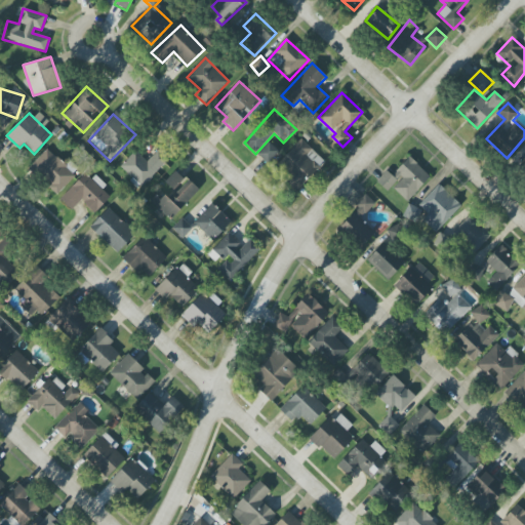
[(275,168),(299,191),(325,162),(300,139),(275,168)]
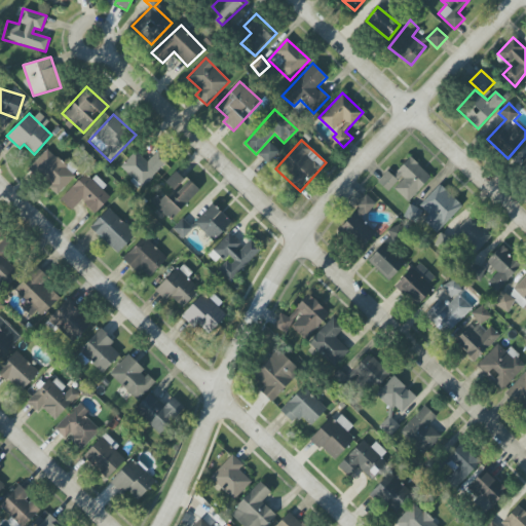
[(268,165),(280,152),(268,142),(257,155),(268,165)]
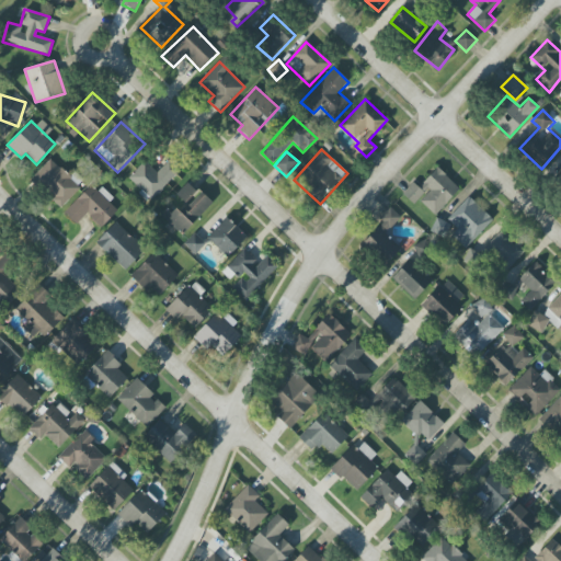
[(63,207),(86,182),(75,173),(70,178),(50,159),(32,180),(63,207)]
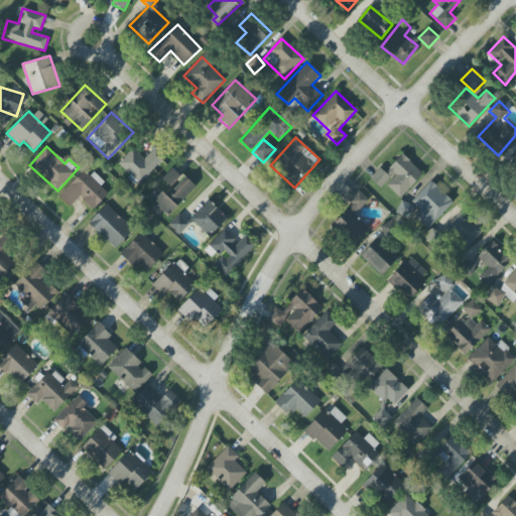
[(133,148),(117,164),(139,184),(166,156),(156,146),(144,159),(133,148)]
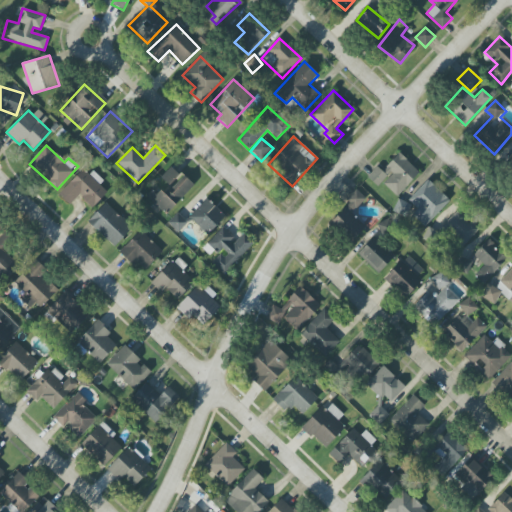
[(398,196),(420,173),(399,153),(382,171),(377,167),(368,177),(377,187),(382,182),(398,196)]
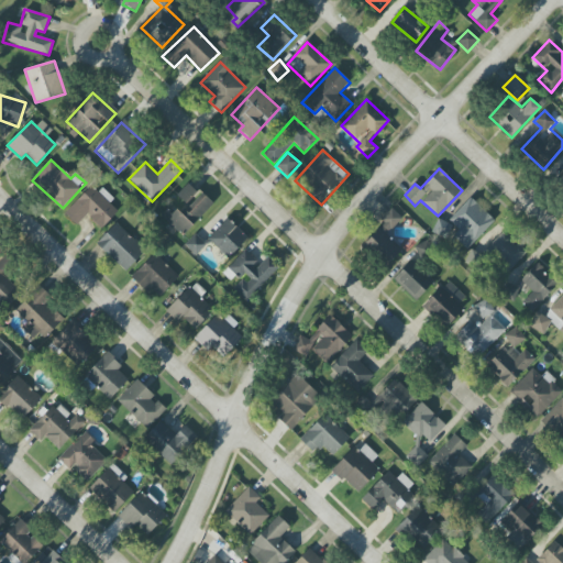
[(162,216),(183,236),(212,205),(189,183),(176,196),(185,203),(174,216),(167,210),(162,216)]
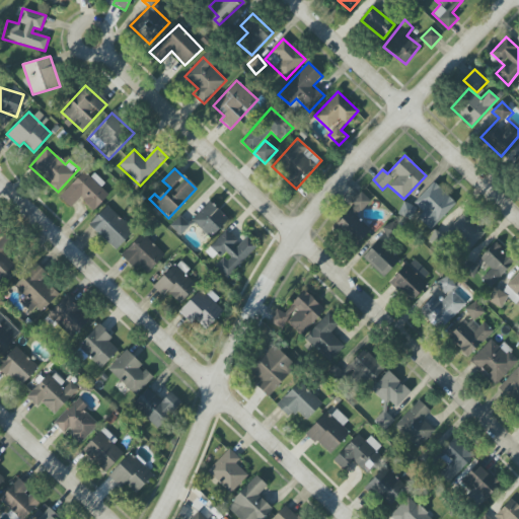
[(108,196),(101,188),(104,184),(94,173),(90,177),(84,172),(60,196),(71,208),(80,199),(92,211),(108,196)]
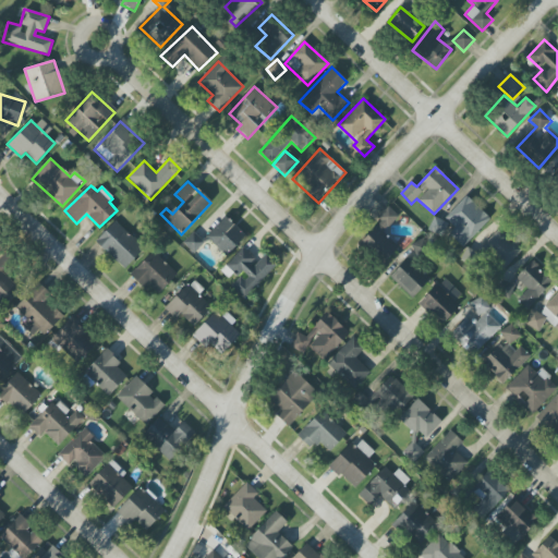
[(462,247),(490,220),(468,195),(444,218),(455,229),(449,233),(462,247)]
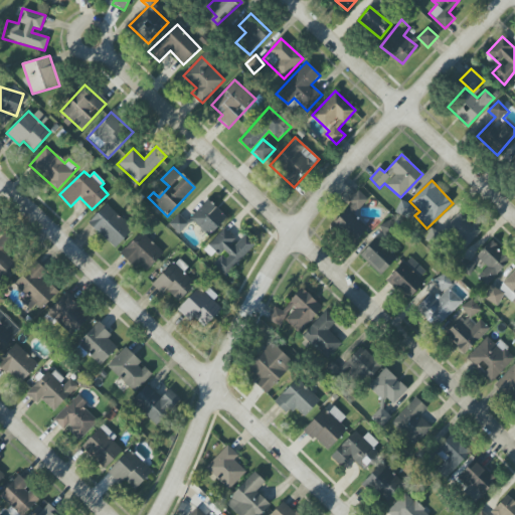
[(347,201),(356,211),(368,200),(358,190),(347,201)]
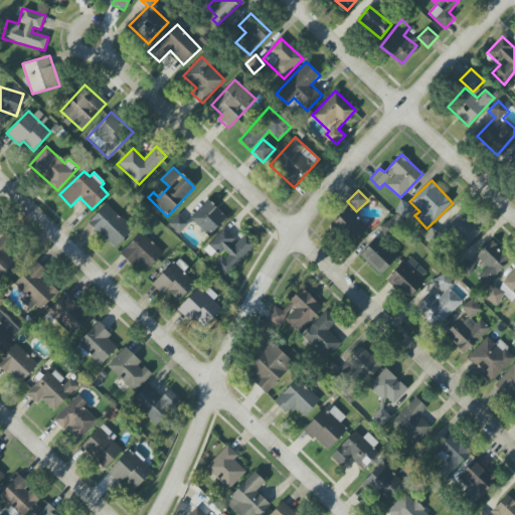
[(208,236),(226,218),(208,200),(186,221),(179,214),(169,223),(179,234),(192,220),(208,236)]
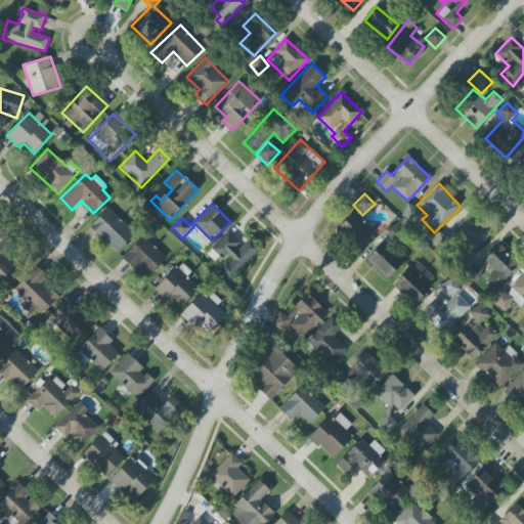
[(89,227),(117,253),(135,233),(107,208),(89,227)]
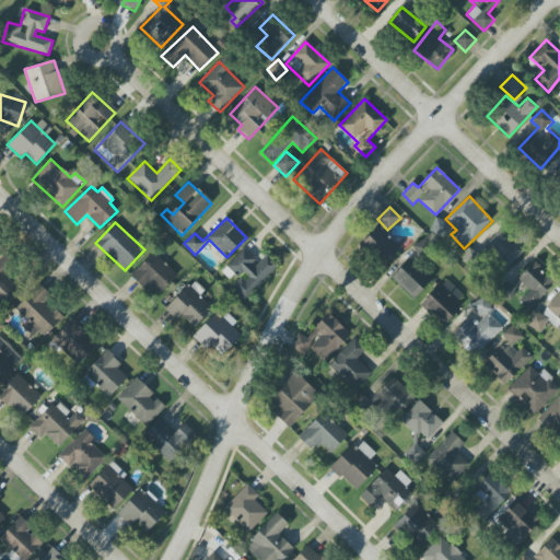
[(400,249),(380,226),(361,243),(382,266),(400,249)]
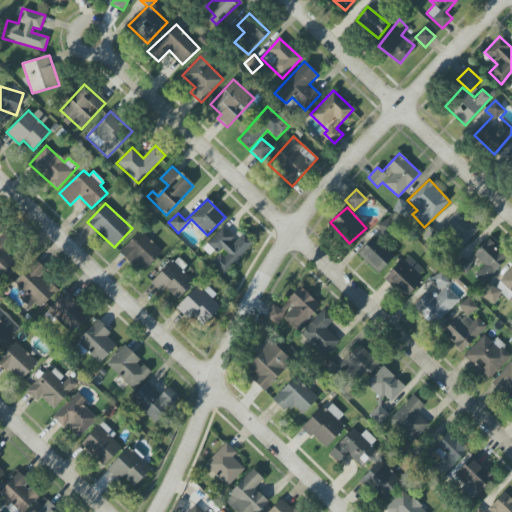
[(460,249),(479,229),(457,210),(442,227),(455,239),(452,242),(460,249)]
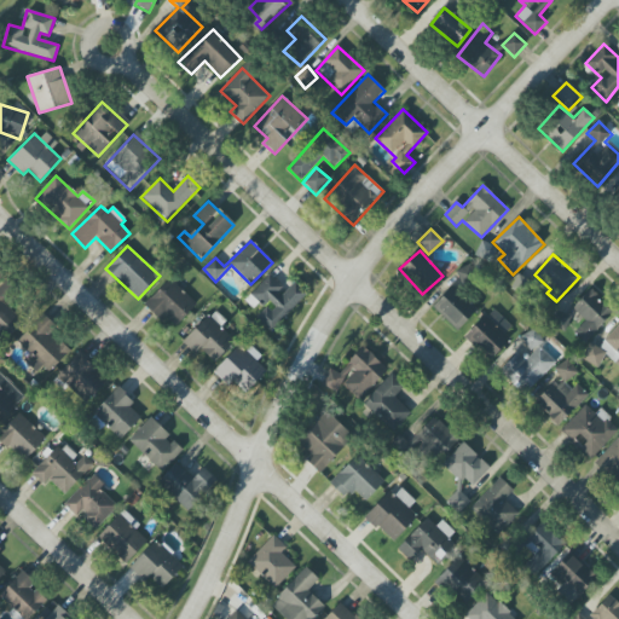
[(252,293),(268,307),(256,319),(271,333),(307,294),(293,282),(285,290),(268,275),(252,293)]
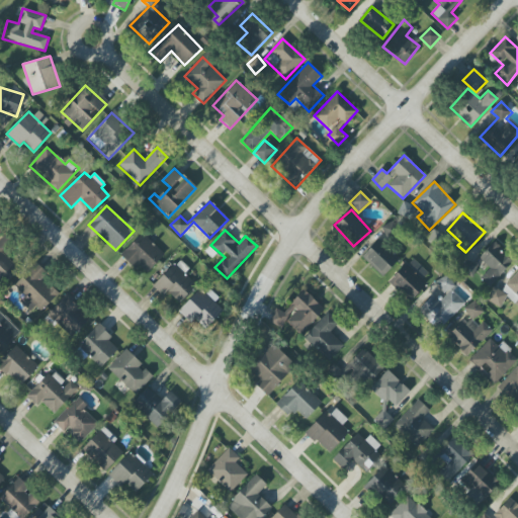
[(138,264),(147,273),(165,255),(142,233),(119,256),(134,269),(138,264)]
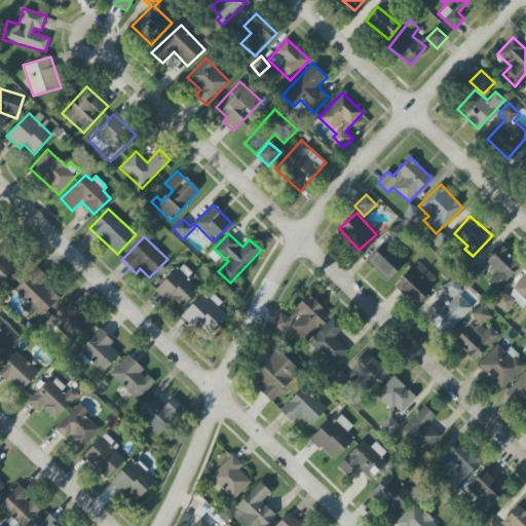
[(20,272),(5,260),(11,253),(1,242),(0,243),(0,286),(3,290),(20,272)]
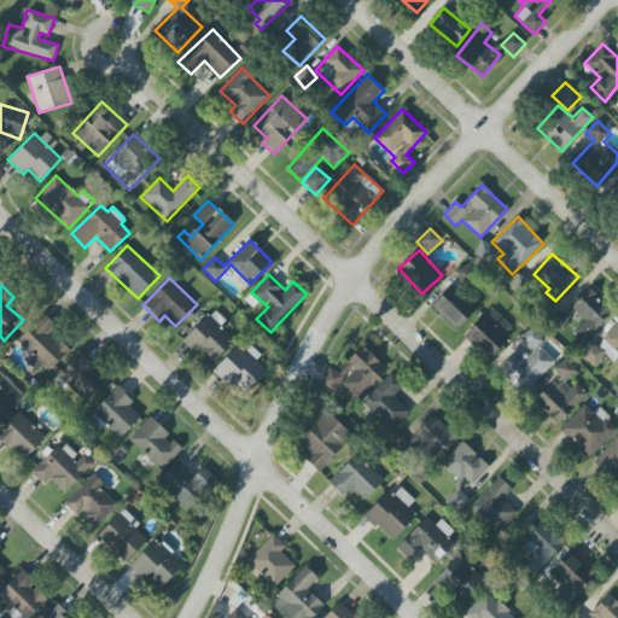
[(432,307),(456,331),(477,309),(452,286),(432,307)]
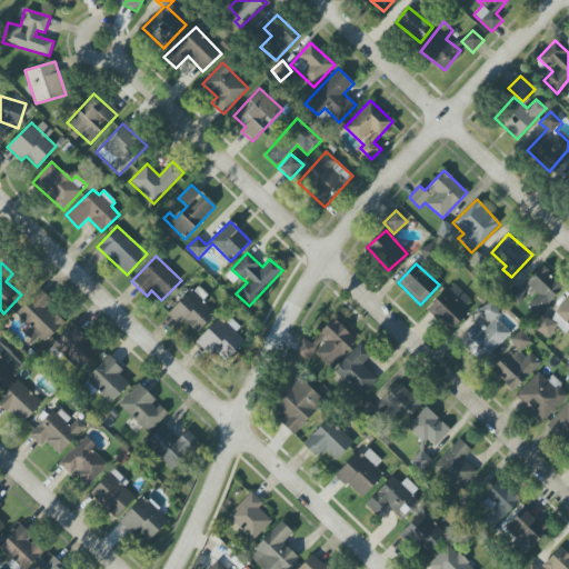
[(538,295),(528,307),(538,316),(563,287),(541,267),(526,283),(538,295)]
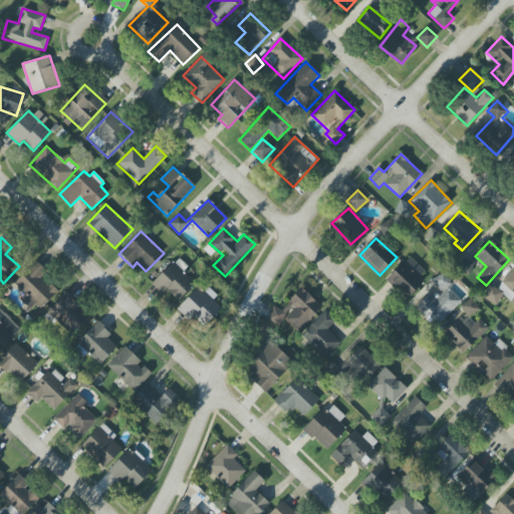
[(457,269),(470,274),(474,263),(461,258),(457,269)]
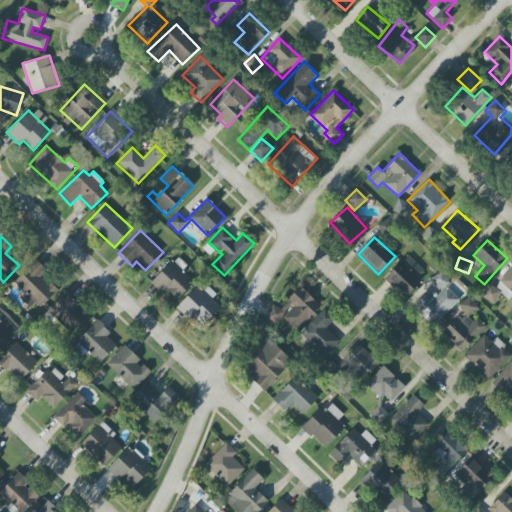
[(46,270),(35,260),(14,282),(42,308),(58,290),(41,275),(46,270)]
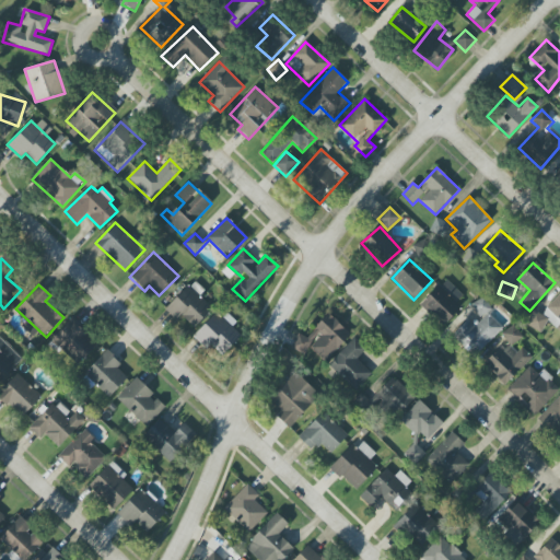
[(212,307),(188,284),(164,310),(176,321),(181,315),(194,328),(212,307)]
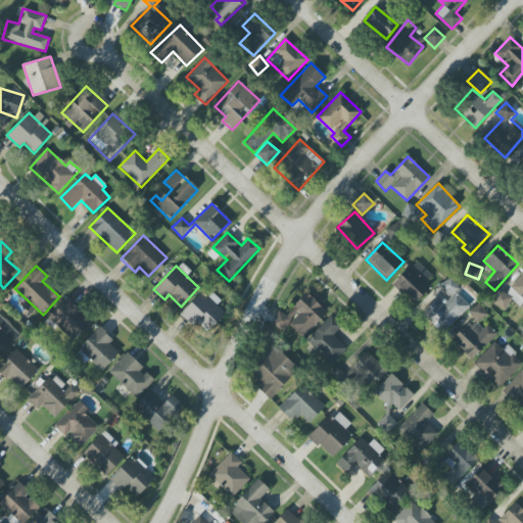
[(410,267),(394,283),(416,303),(431,287),(410,267)]
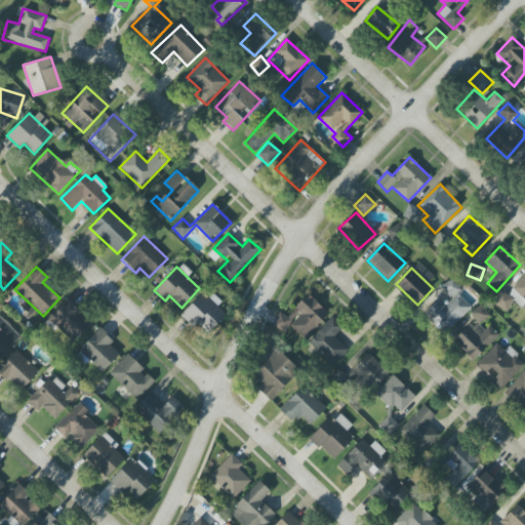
[(524,275),(506,295),(502,291),(493,300),(505,312),(515,301),(524,311),(524,275)]
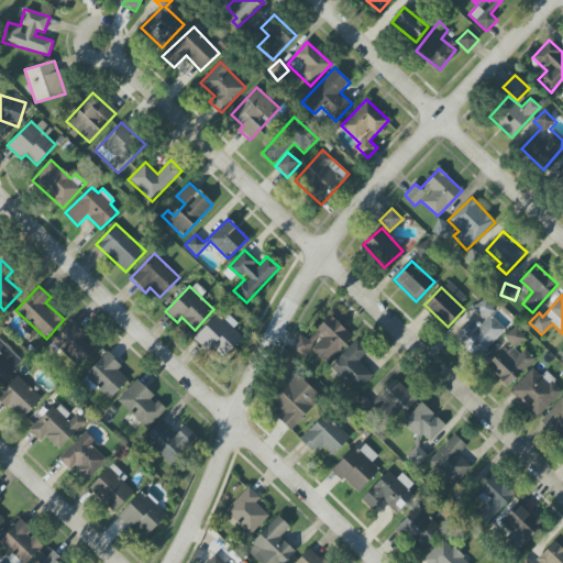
[(454,337),(476,359),(505,330),(490,316),(496,310),(484,299),(474,309),(485,320),(477,329),(470,321),(454,337)]
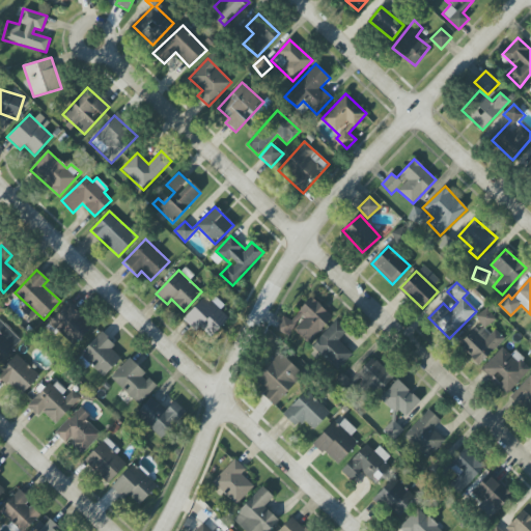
[(223,307),(207,292),(184,319),(197,332),(200,329),(211,338),(229,318),(220,310),(223,307)]
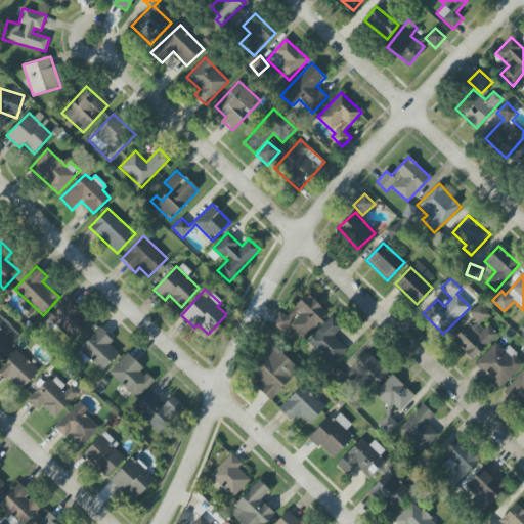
[(329,313),(307,294),(286,316),(281,312),(272,322),(282,333),(290,325),(304,339),(329,313)]
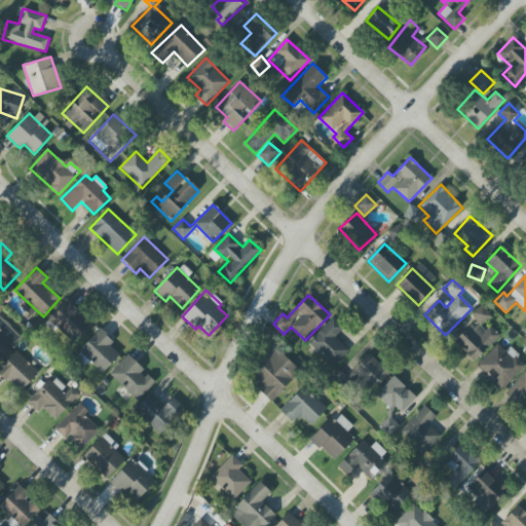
[(92,323),(67,299),(48,321),(73,343),(92,323)]
